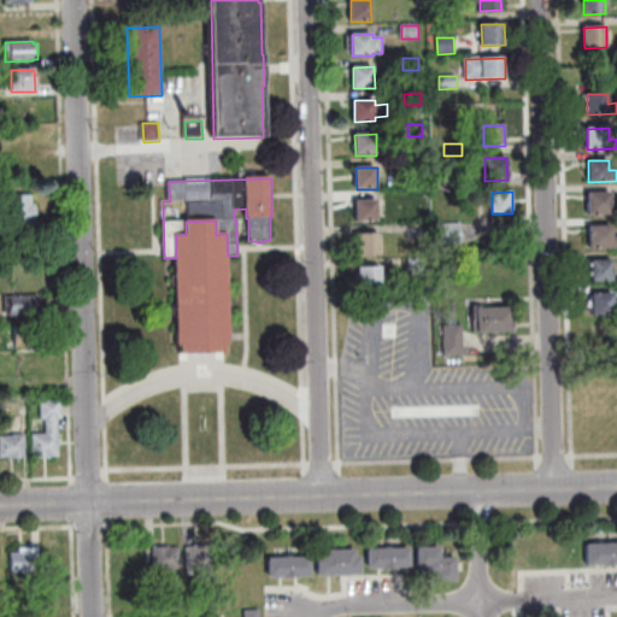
[(611,193),(612,215),(588,216),(588,194),(611,193)]
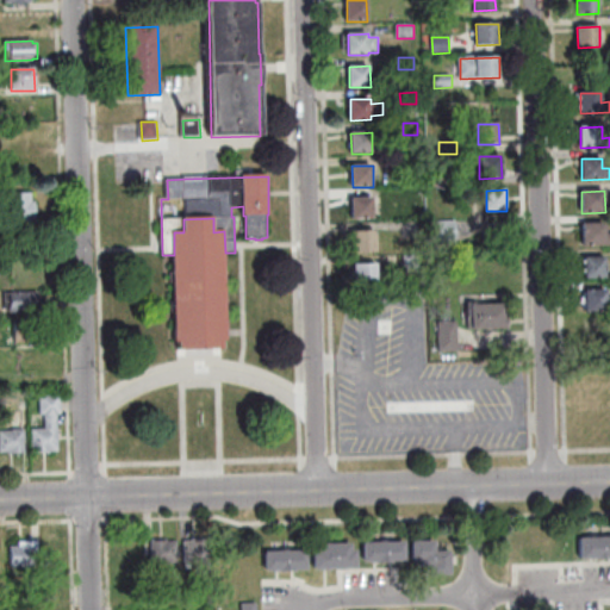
[(11,194),(32,194),(33,203),(36,203),(37,226),(12,228),(11,194)]
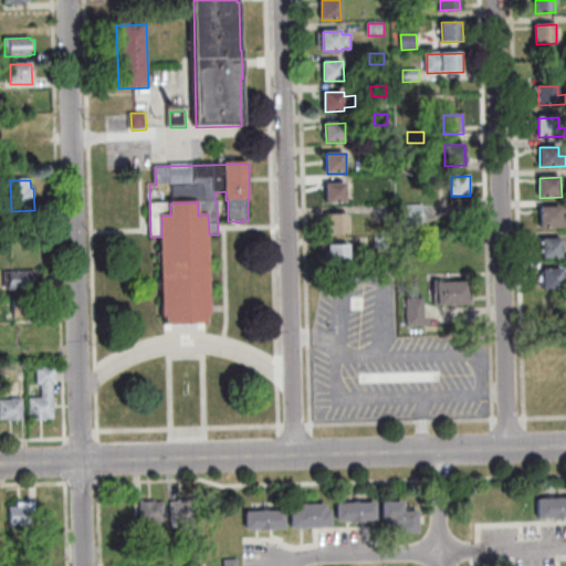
[(327,185),(346,185),(347,203),(327,205),(327,185)]
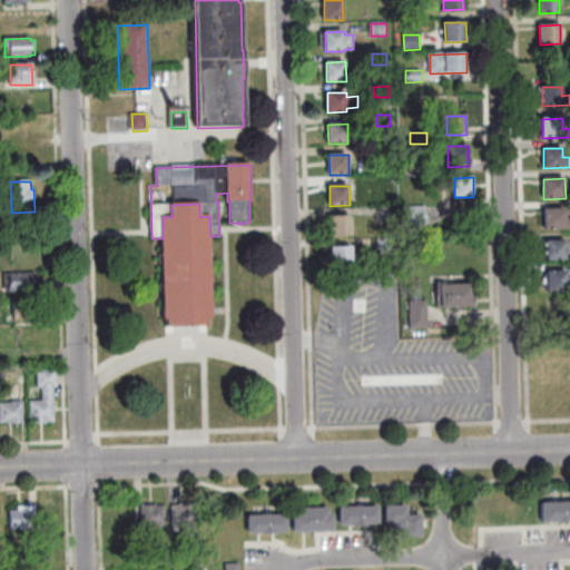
[(165,320),(163,238),(163,217),(172,217),(172,205),(199,204),(199,217),(209,216),(210,236),(212,318),(208,320),(208,327),(169,327),(168,320),(165,320)]
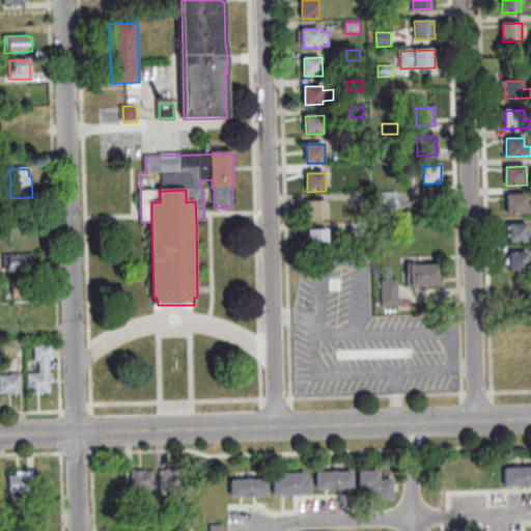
[(382,212),(381,193),(397,192),(397,212),(382,212)]
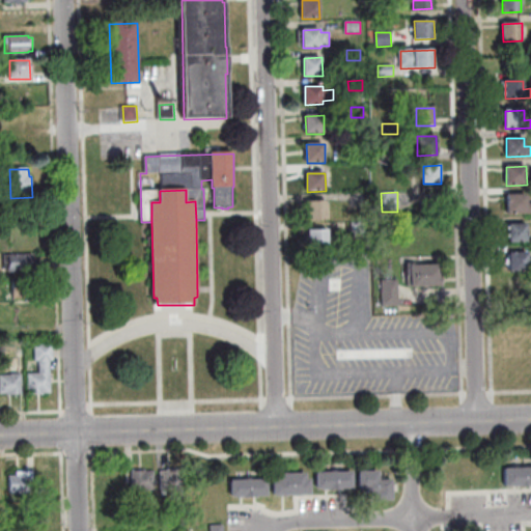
[(530,213),(508,214),(507,195),(527,195),(527,204),(530,203),(530,213)]
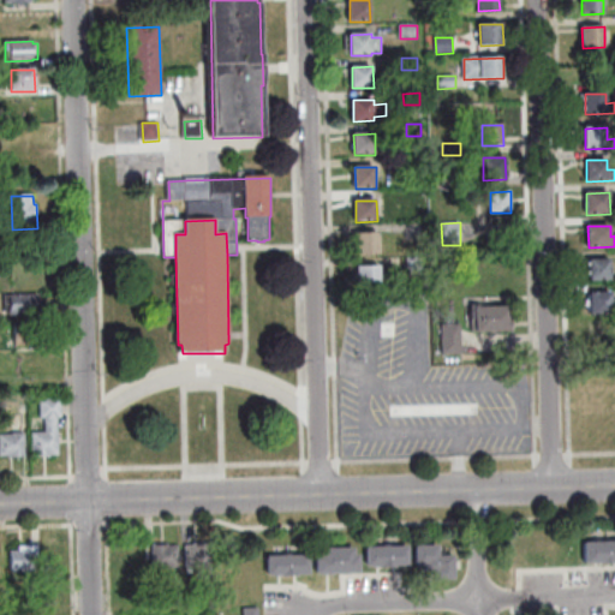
[(357,236),(378,234),(378,255),(357,256),(357,236)]
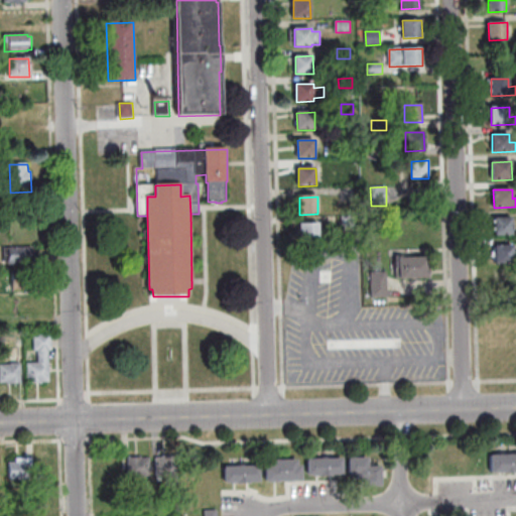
[(342,217),(357,217),(357,229),(342,230),(342,217)]
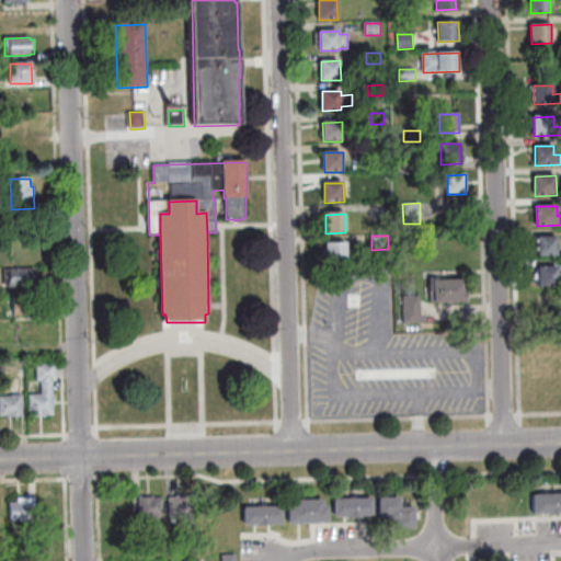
[(538,238),(556,237),(557,256),(538,256),(538,238)]
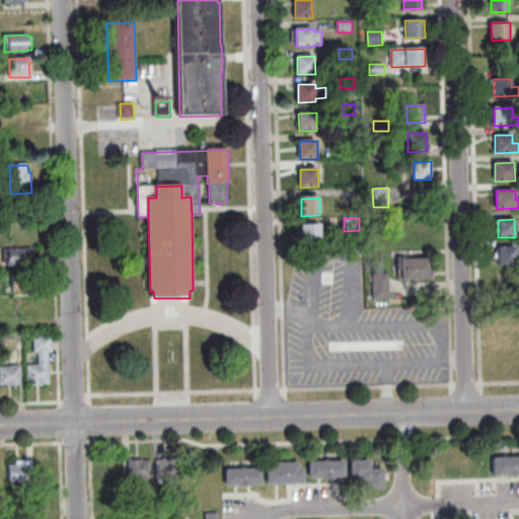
[(3,229),(8,224),(11,227),(6,232),(3,229)]
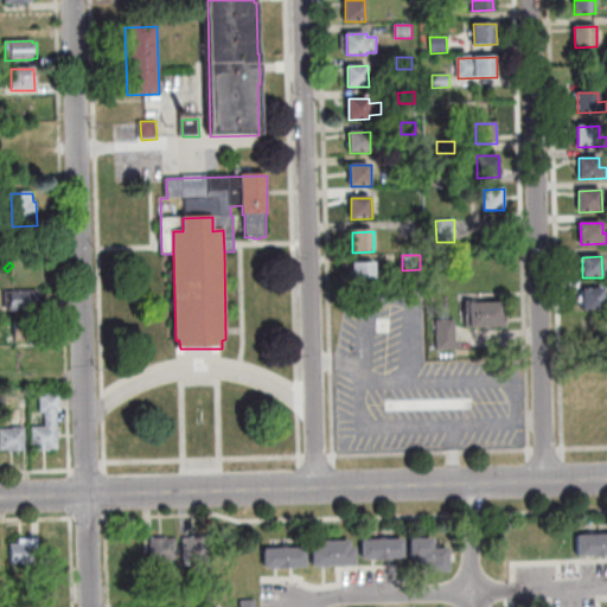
[(375,263),(376,285),(353,286),(353,264),(375,263)]
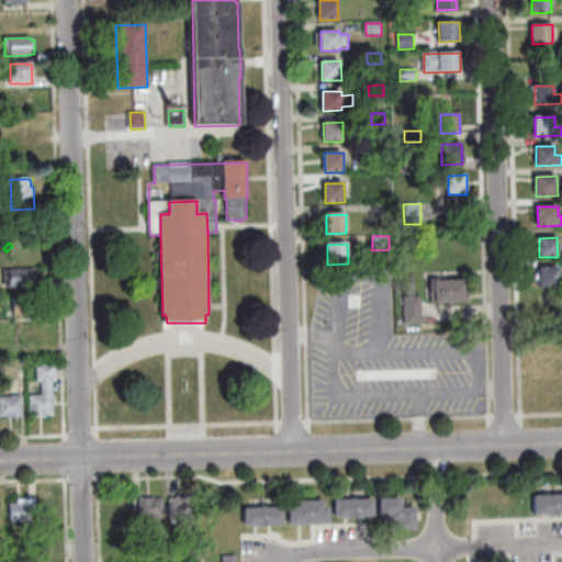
[(559,268),(559,288),(540,288),(540,268),(559,268)]
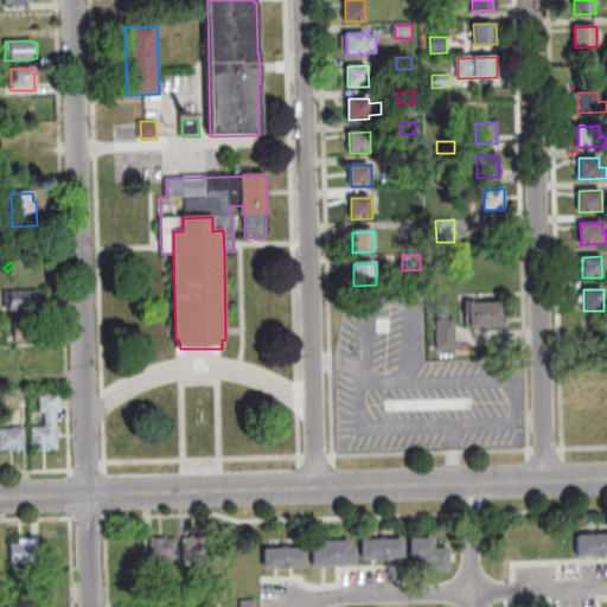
[(7,310),(7,293),(39,292),(39,296),(44,296),(44,310),(21,310),(21,311),(11,311),(11,310),(7,310)]
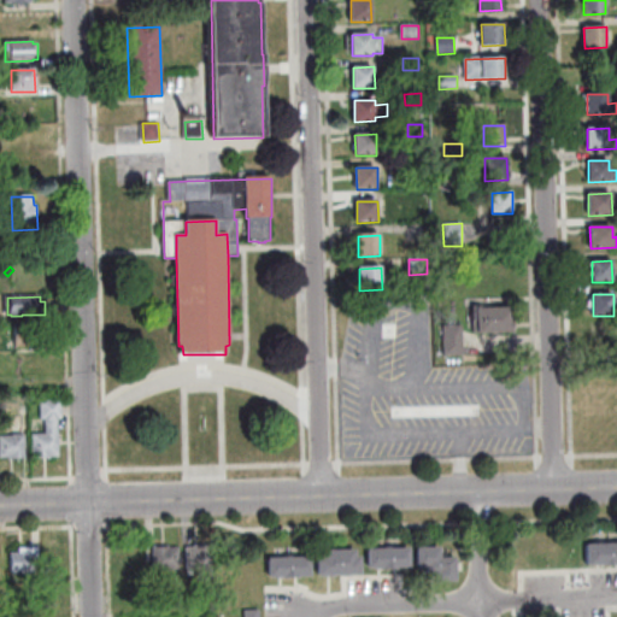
[(475,334),(475,310),(513,309),(513,334),(475,334)]
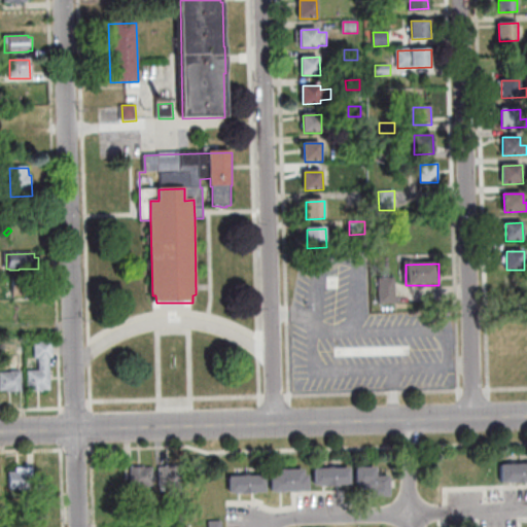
[(525,275),(504,275),(504,292),(525,292),(525,275)]
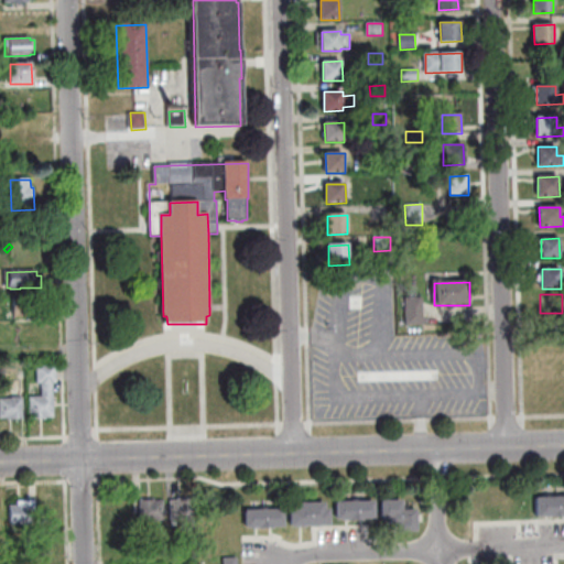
[(11,297),(12,312),(30,311),(29,296),(11,297)]
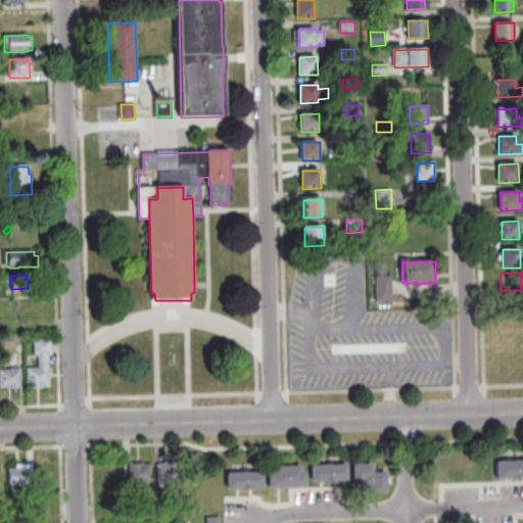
[(377,302),(376,277),(393,277),(394,302),(377,302)]
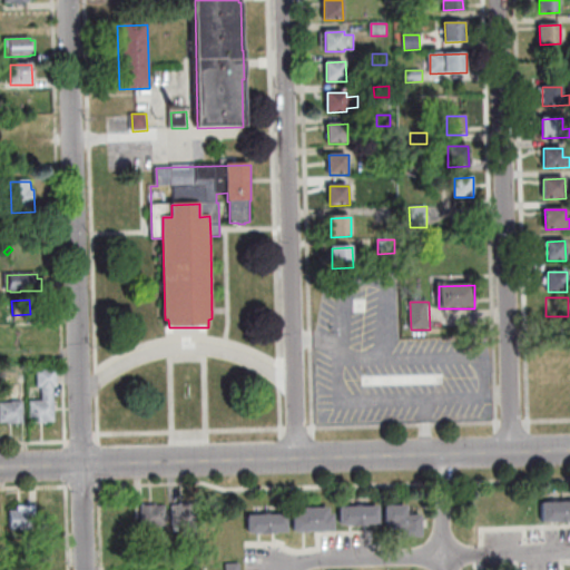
[(56,423),(47,423),(47,424),(31,424),(31,402),(43,402),(43,389),(39,389),(39,371),(58,371),(58,387),(55,387),(56,423)]
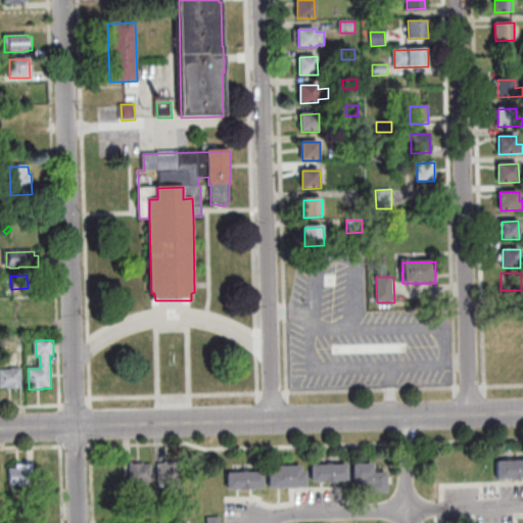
[(0,371),(11,371),(11,370),(20,370),(22,370),(22,389),(9,390),(9,389),(1,389),(0,371)]
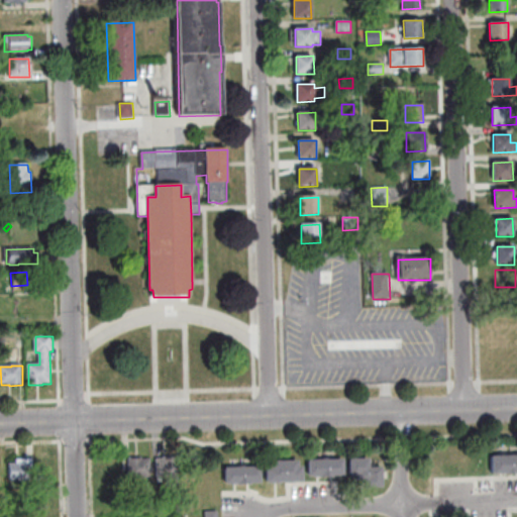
[(492,457),(510,457),(511,475),(493,476),(492,457)]
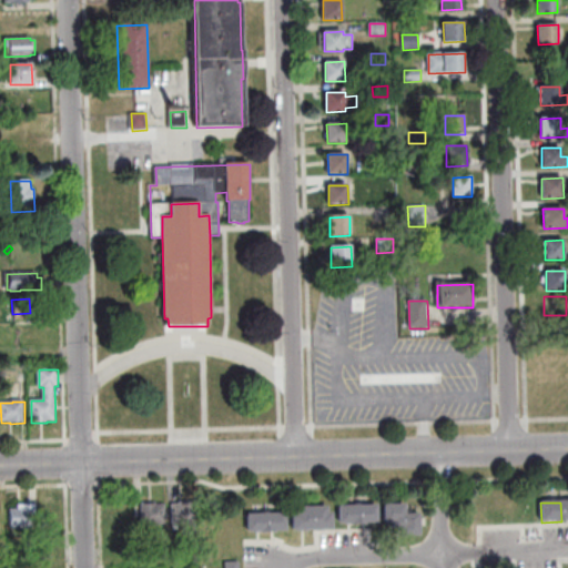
[(142,505),(165,505),(166,526),(143,527),(142,505)]
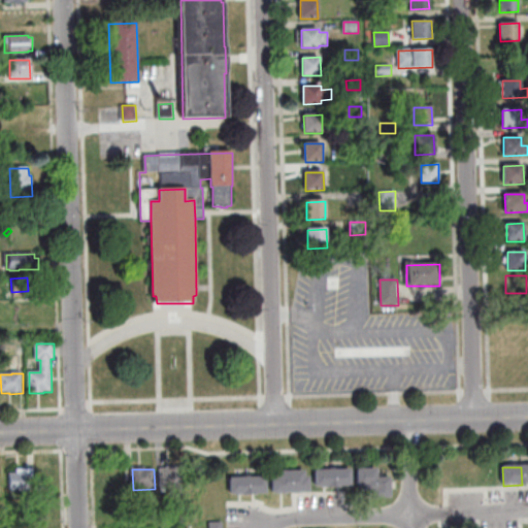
[(161,469),(183,469),(184,488),(182,488),(182,496),(172,497),(171,488),(161,488),(161,469)]
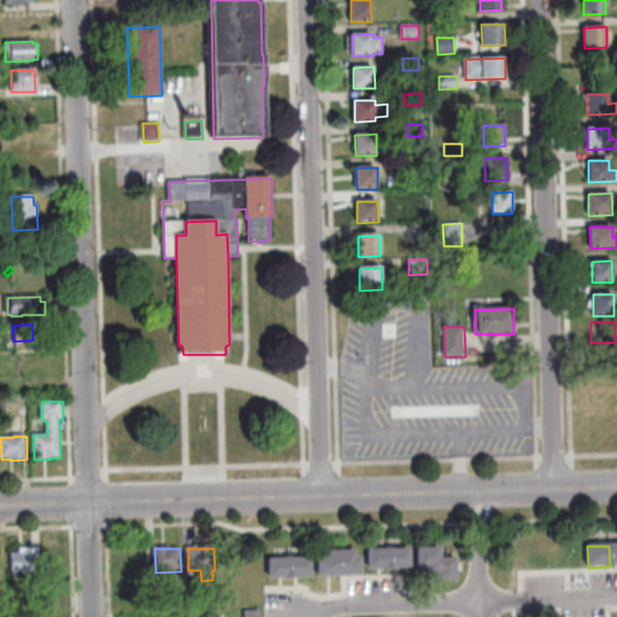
[(418,569),(418,550),(441,548),(441,560),(441,564),(440,564),(440,569),(438,569),(418,569)]
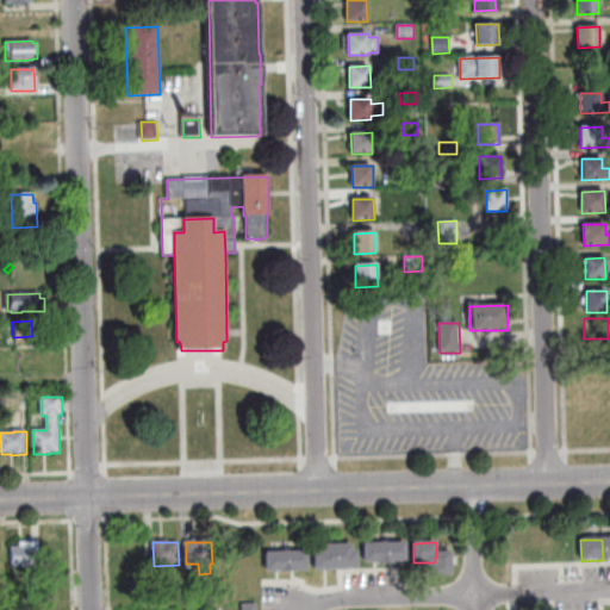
[(35,543),(36,568),(13,570),(12,548),(20,548),(20,543),(35,543)]
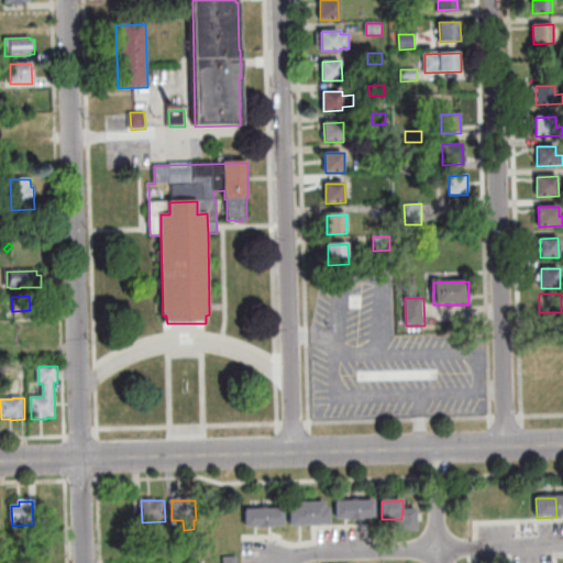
[(356,503),(376,501),(376,519),(357,519),(356,503)]
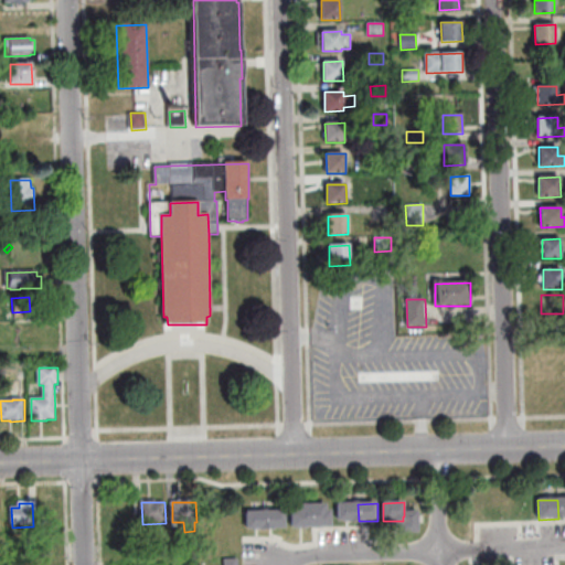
[(339,504),(358,504),(359,521),(339,522),(339,504)]
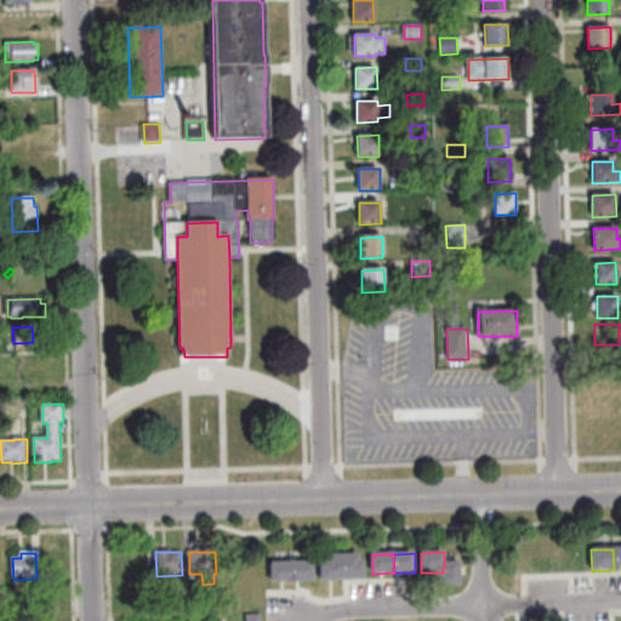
[(343,581),(322,581),(322,564),(326,564),(325,557),(342,556),(343,581)]
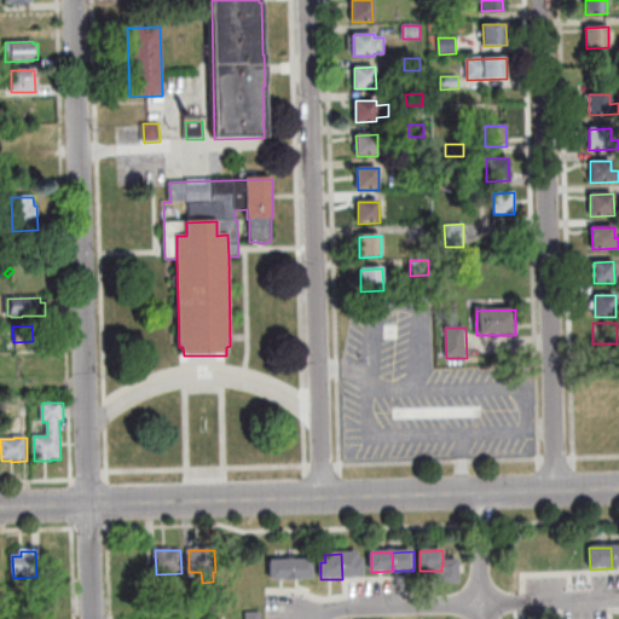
[(364,578),(342,579),(341,554),(358,554),(358,561),(363,560),(364,578)]
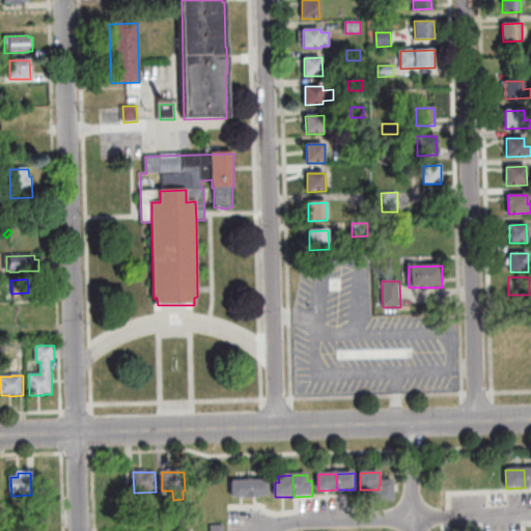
[(232,482),(250,481),(251,498),(232,499),(232,482)]
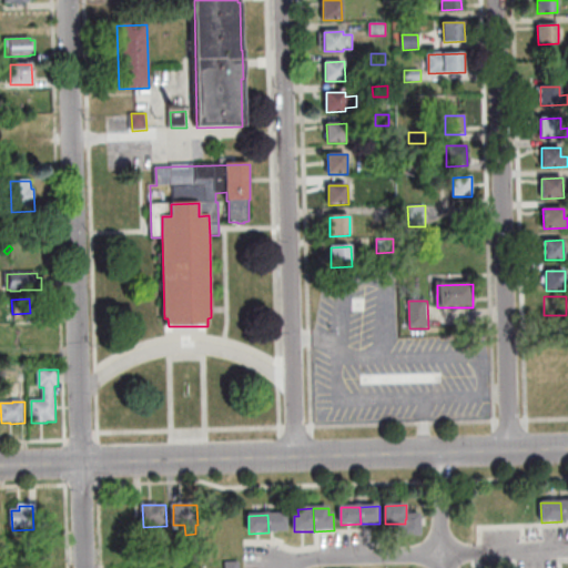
[(267,515),(286,515),(287,533),(269,533),(267,515)]
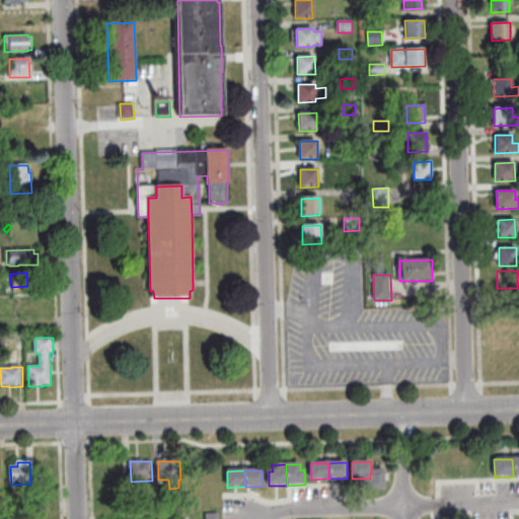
[(384,491),(368,491),(368,478),(370,478),(370,474),(371,474),(371,471),(384,470),(384,491)]
